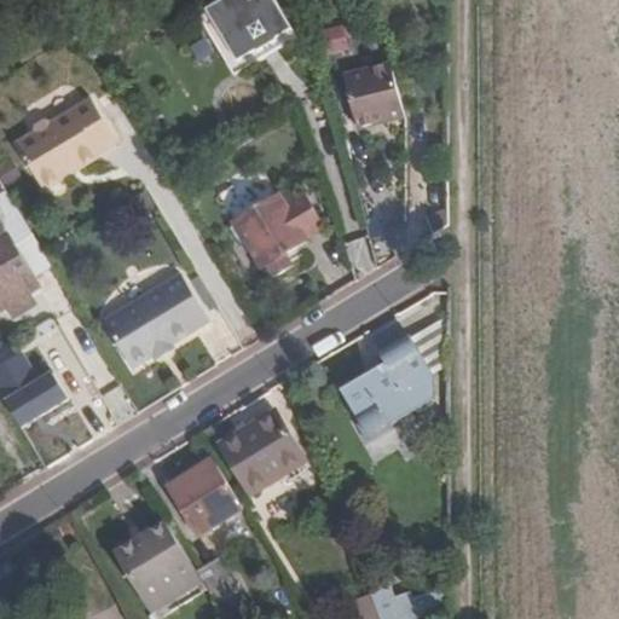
[(217,0),(204,7),(237,59),(293,25),(277,0),(217,0)]
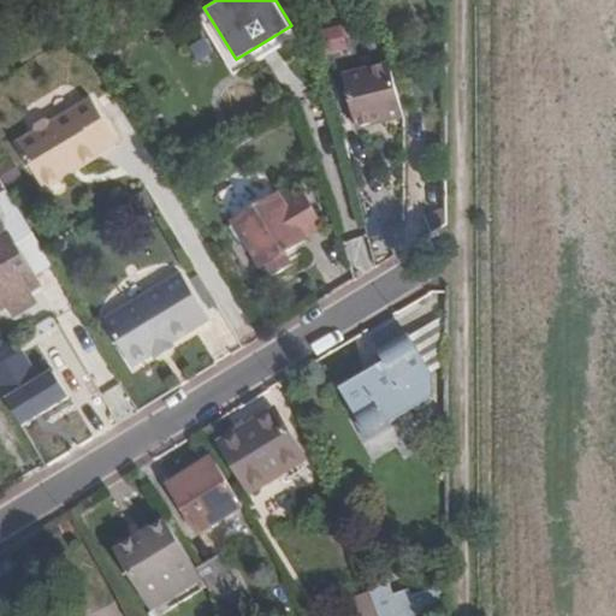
[(296,34),(291,25),(236,59),(203,7),(195,12),(232,73),(296,34)]
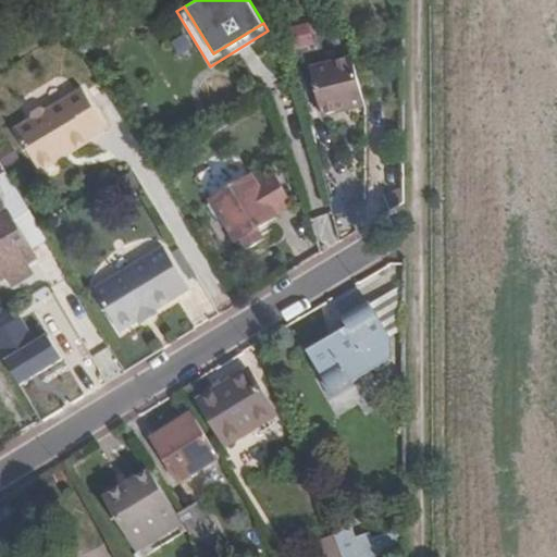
[(90,33),(82,19),(69,26),(77,40),(90,33)]
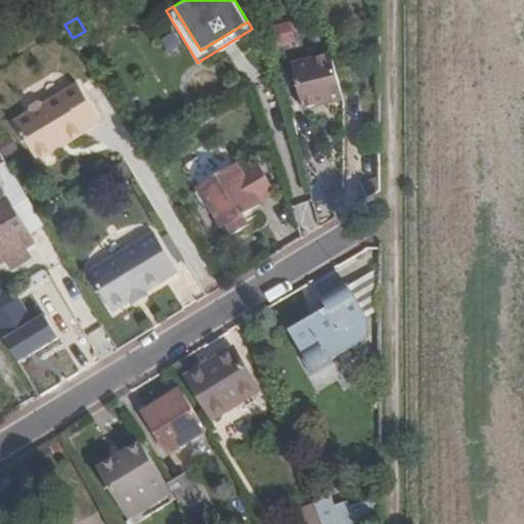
[(284,45),(299,42),(295,22),(279,26),(284,45)]
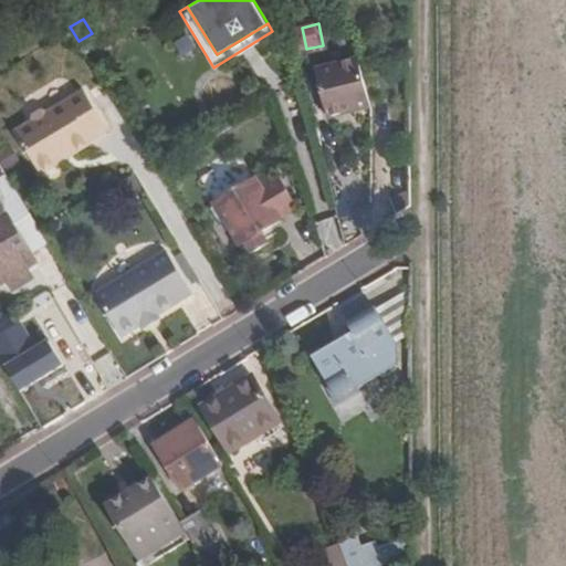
[(326,114),(344,111),(343,105),(369,98),(357,54),(315,66),(326,114)]
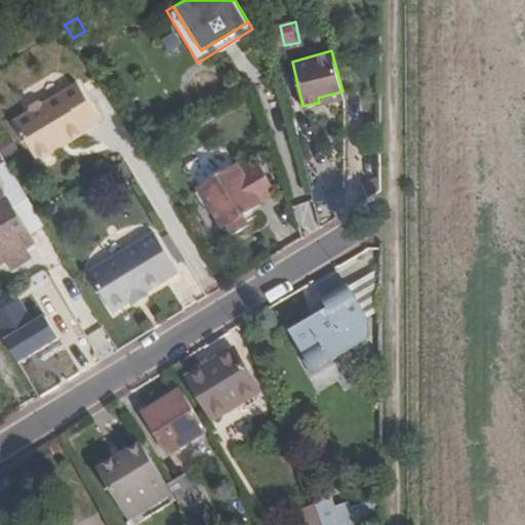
[(86,130),(85,127),(99,118),(77,81),(44,102),(36,99),(29,104),(27,112),(10,122),(35,162),(86,130)]
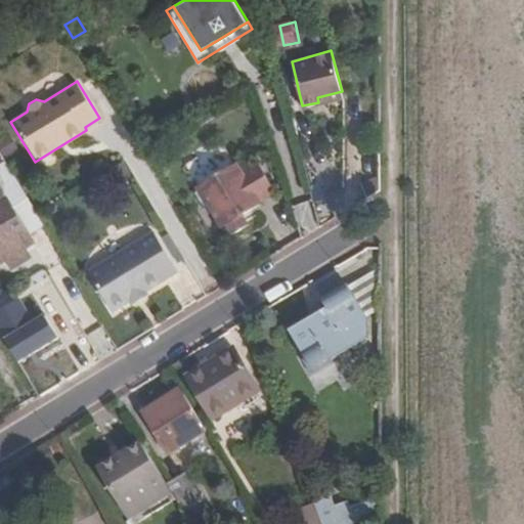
[(317,97),(318,102),(343,96),(342,91),(317,97)]
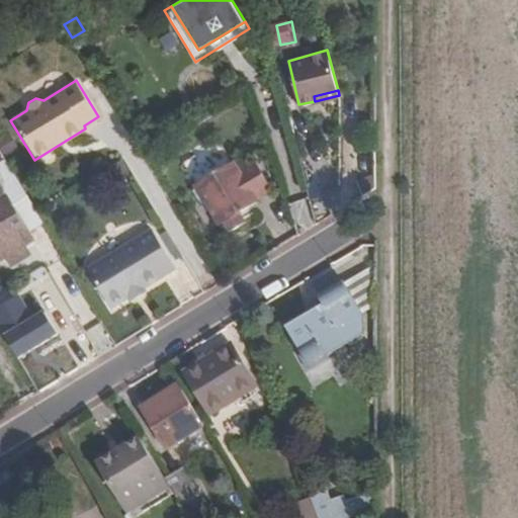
[(0,248),(1,248),(6,256),(12,261),(23,254),(22,246),(16,236),(27,229),(40,222),(2,159),(0,160),(0,248)]
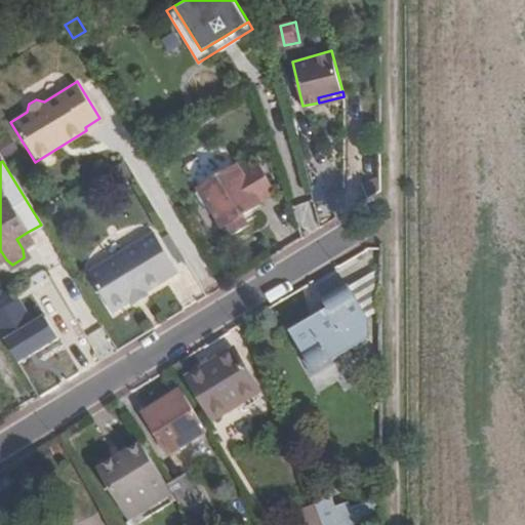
[(223,227),(228,224),(240,215),(261,203),(259,200),(274,192),(257,164),(243,172),(240,166),(200,189),(223,227)]
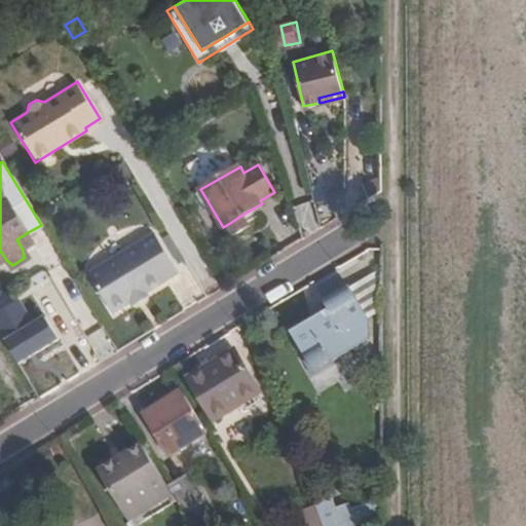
[(240,216),(228,224),(235,235),(248,228),(240,216)]
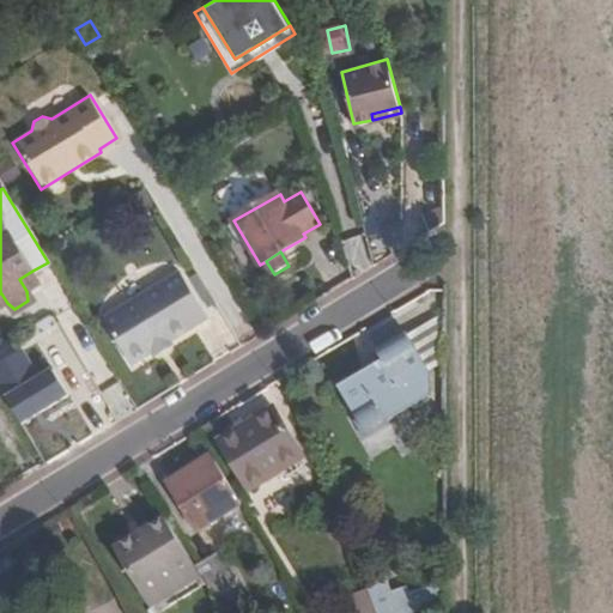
[(167,335),(169,339),(207,316),(178,269),(103,316),(131,363),(152,350),(150,346),(167,335)]
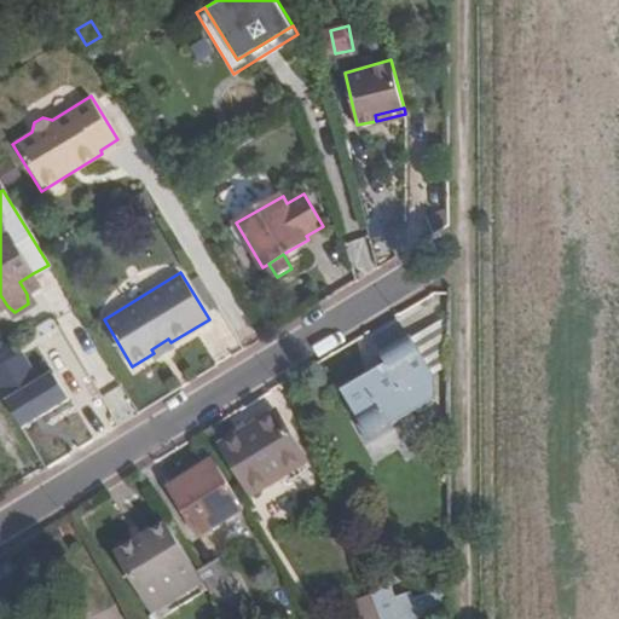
[(19,282),(27,294),(40,287),(33,273),(19,282)]
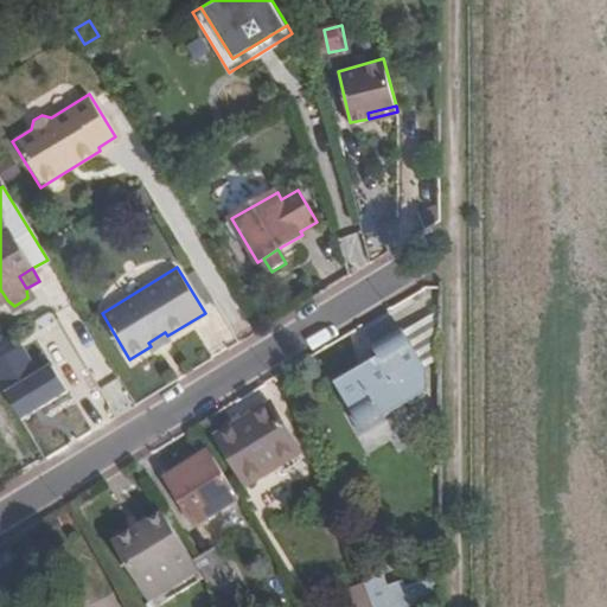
[(208,302),(215,296),(198,269),(191,274),(208,302)]
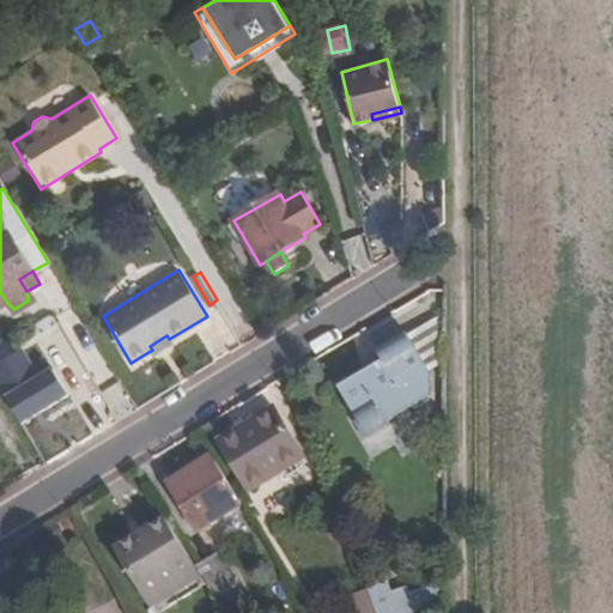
[(428,389),(428,369),(406,332),(378,350),(383,359),(340,386),(359,419),(356,422),(366,438),(390,424),(387,418),(411,404),(408,399),(428,389)]
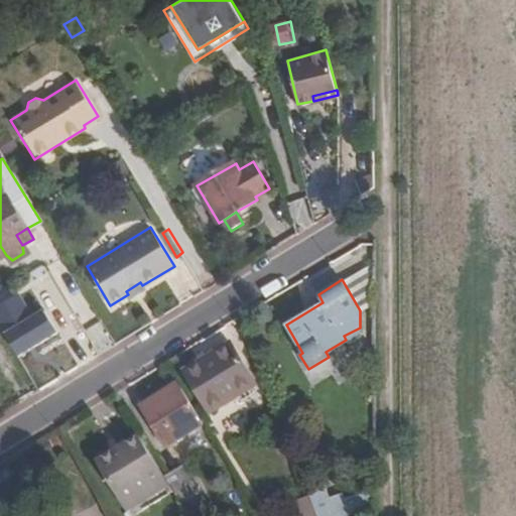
[(126,291),(128,294),(130,297),(145,288),(142,285),(140,282),(126,291)]
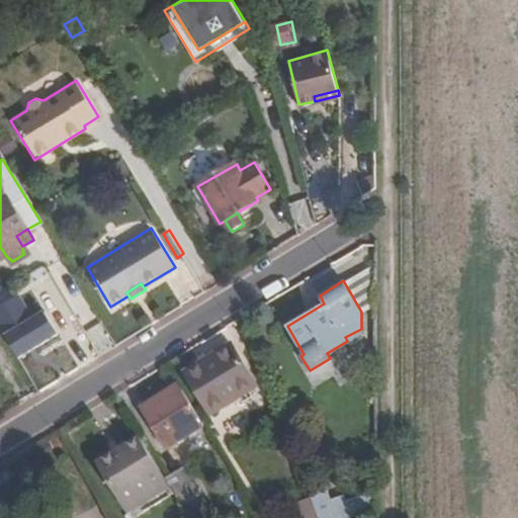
[(209,413),(255,384),(232,346),(186,373),(209,413)]
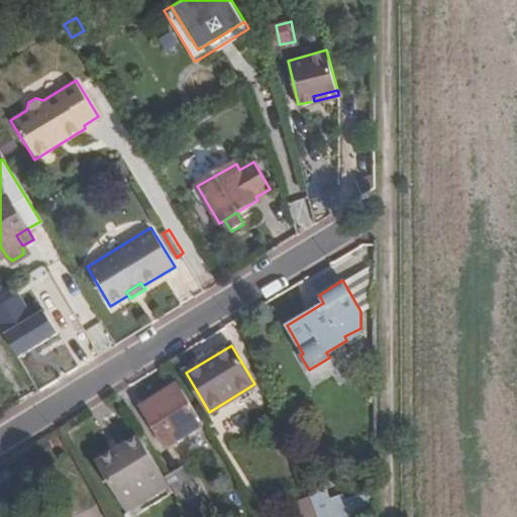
[(202,424),(178,385),(142,407),(166,446),(202,424)]
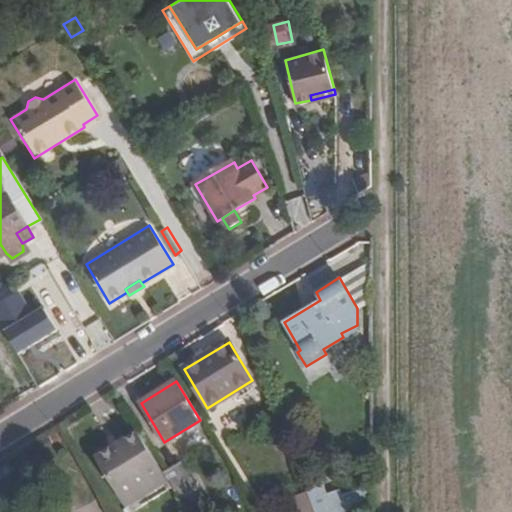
[(163,473),(179,500),(196,490),(198,489),(181,462),(163,473)]
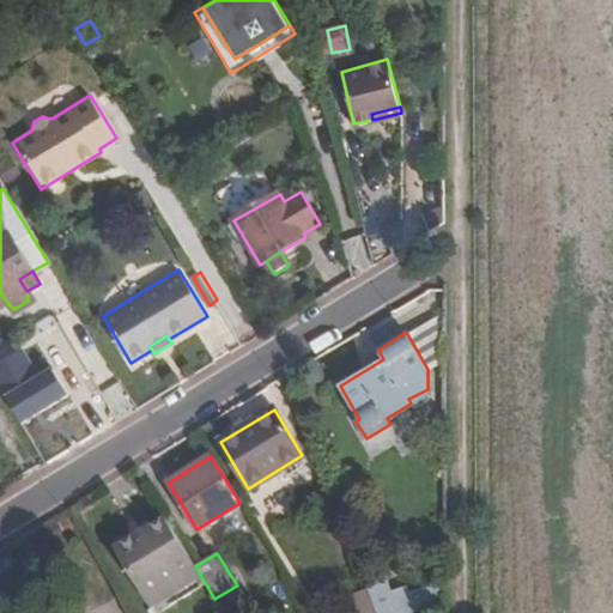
[(370,586),(388,578),(384,568),(366,575),(370,586)]
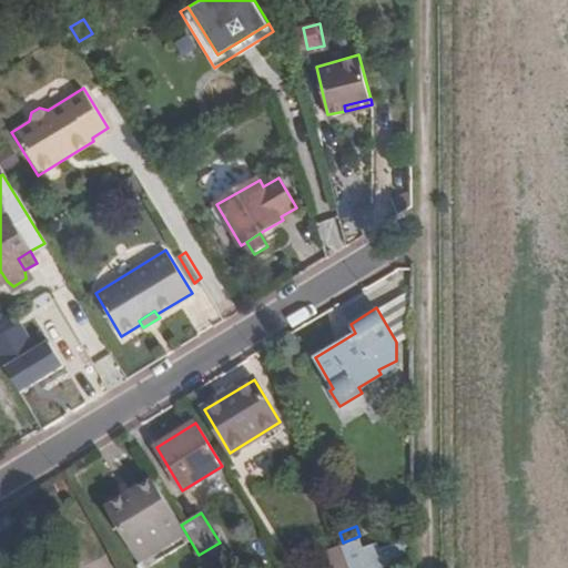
[(364,547),(359,536),(343,543),(340,544),(343,555),(364,547)]
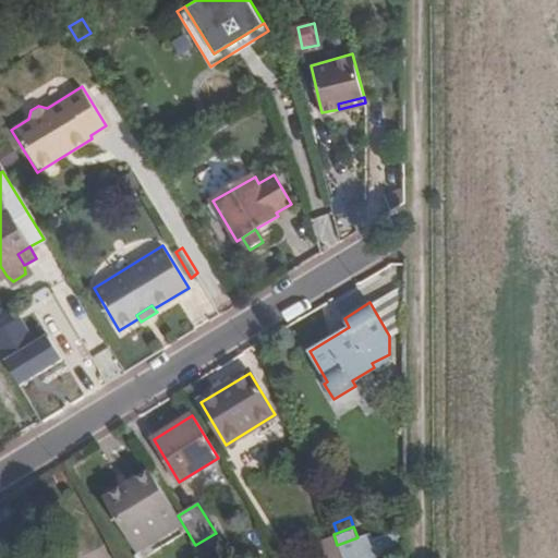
[(337,545),(341,557),(378,557),(372,533),(358,537),(337,545)]
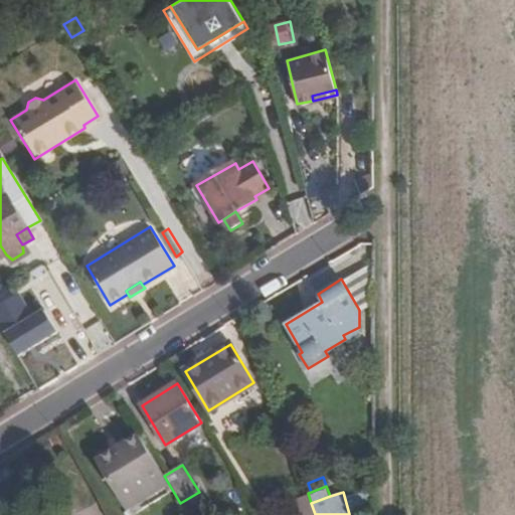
[(203,503),(197,493),(180,503),(186,513),(203,503)]
